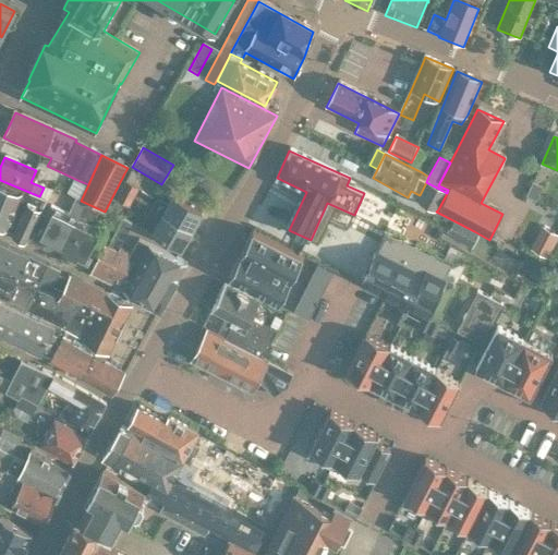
[(39,196),(0,180),(0,230),(11,236),(11,237),(26,244),(46,200),(39,196)]
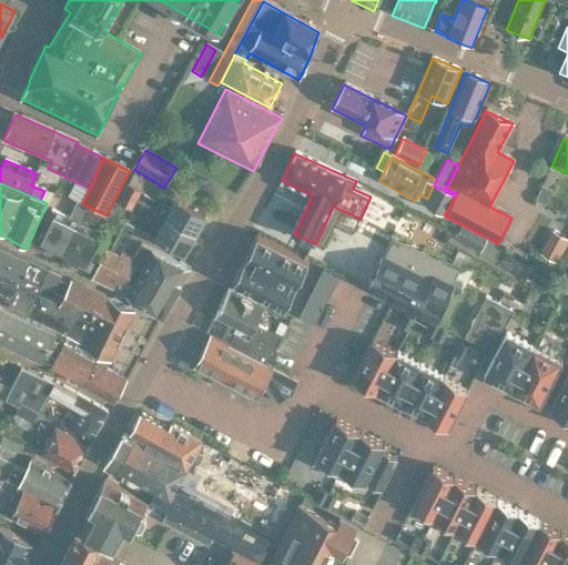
[(125,194),(138,201),(142,192),(131,185),(125,194)]
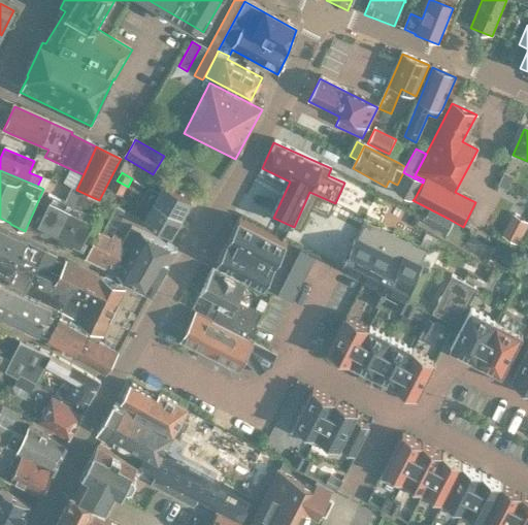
[(397,185),(396,187),(395,188),(415,198),(423,183),(403,172),(397,185)]
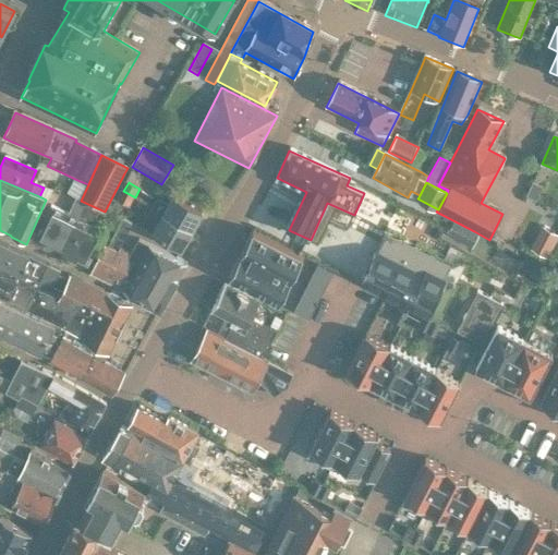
[(533,183),(530,191),(526,197),(536,202),(543,189),(533,183)]
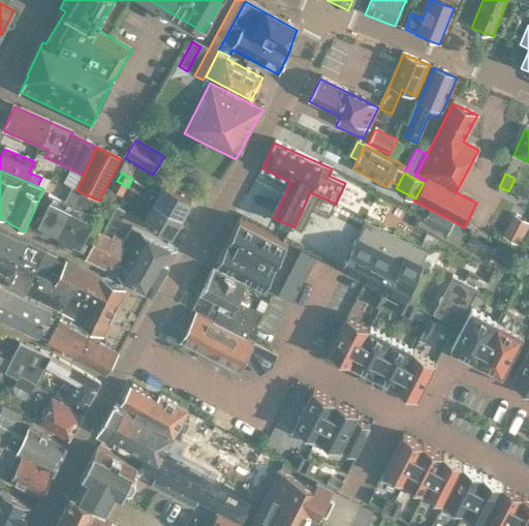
[(123,197),(128,187),(117,181),(112,191),(123,197)]
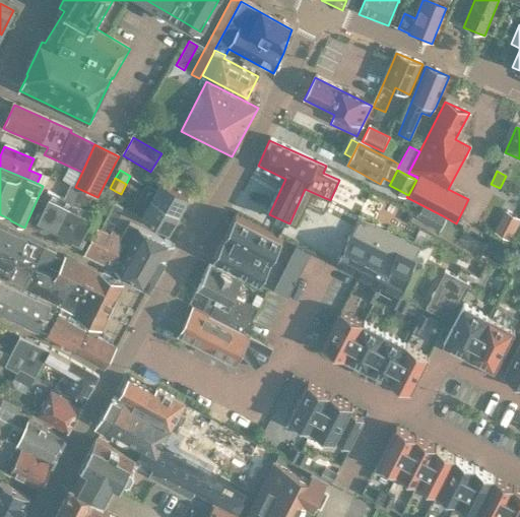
[(147,186),(142,194),(179,215),(189,199),(163,184),(157,192),(147,186)]
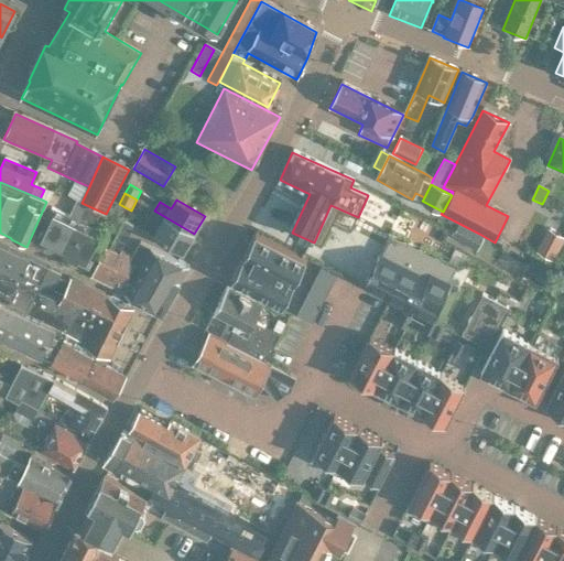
[(62,255),(85,206),(76,202),(69,217),(51,208),(35,243),(62,255)]
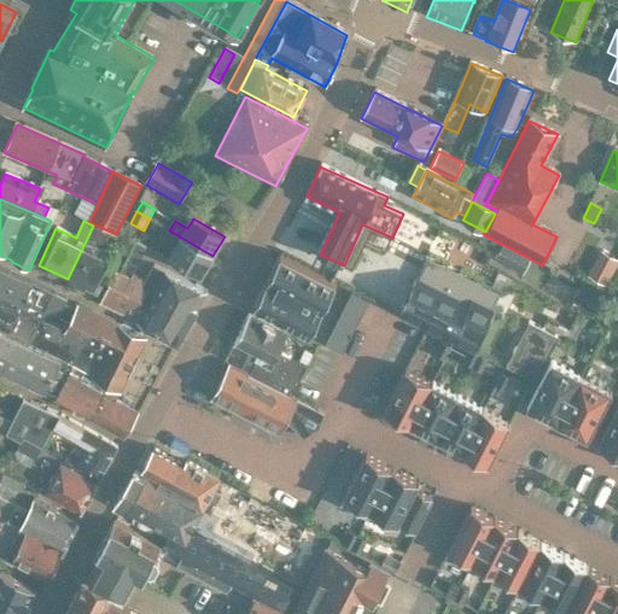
[(104,232),(93,226),(68,279),(97,293),(115,257),(97,249),(104,232)]
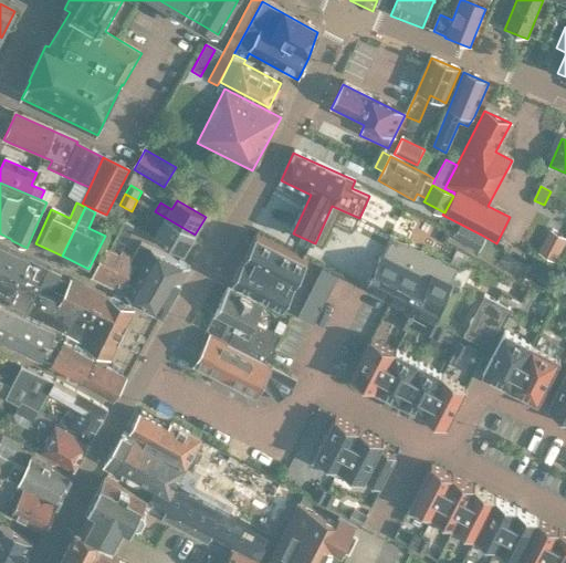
[(184,253),(195,235),(155,211),(149,221),(160,228),(155,237),(184,253)]
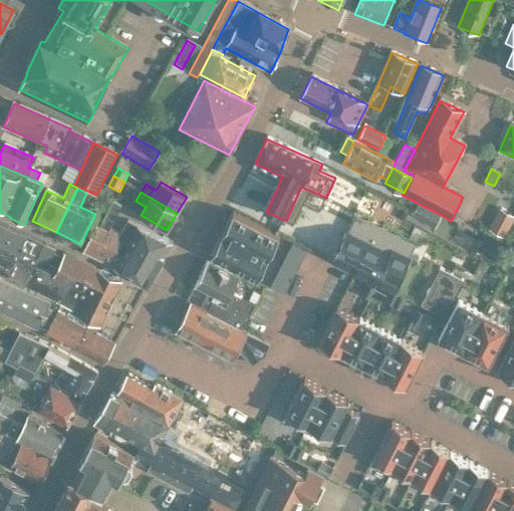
[(111,203),(98,227),(97,226),(96,228),(109,235),(111,231),(122,209),(111,203)]
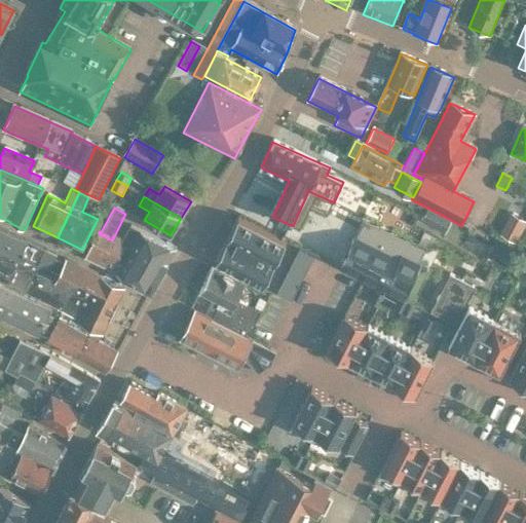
[(427,210),(420,223),(439,232),(446,219),(427,210)]
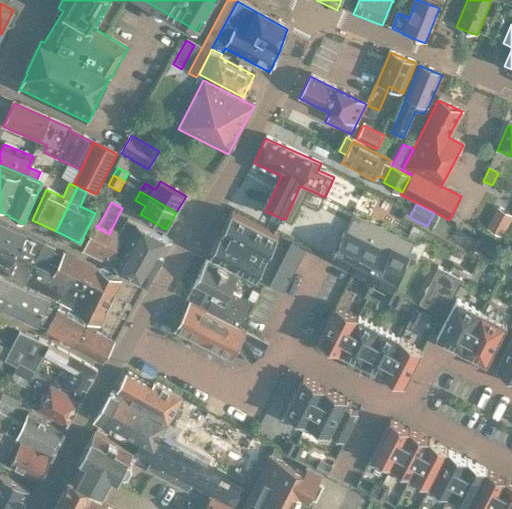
[(487,230),(502,238),(511,219),(511,216),(498,209),(487,230)]
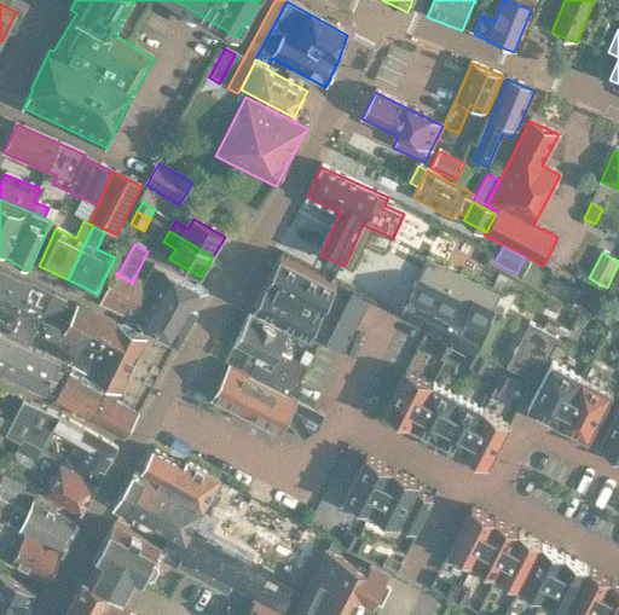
[(310,337),(335,286),(279,257),(253,309),(310,337)]
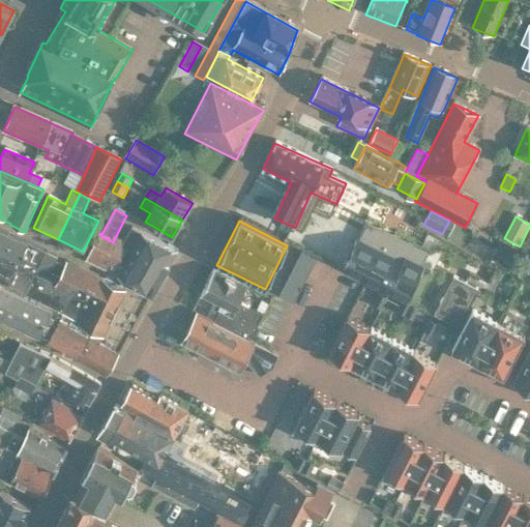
[(99,235),(86,261),(153,293),(177,252),(131,229),(125,242),(115,238),(113,242),(99,235)]
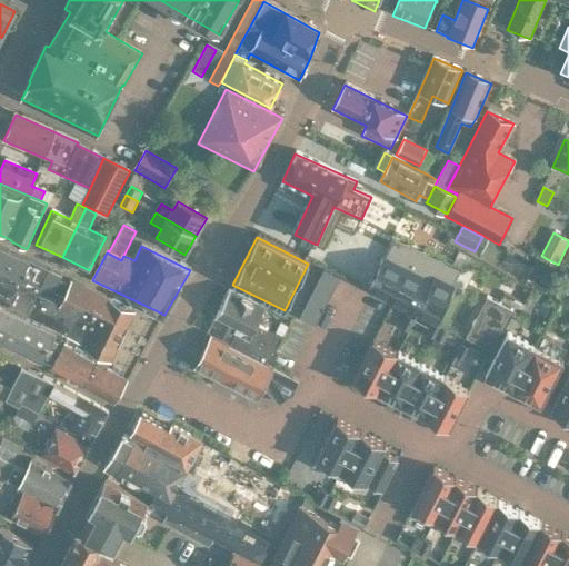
[(0,303),(9,308),(26,316),(36,294),(48,269),(28,260),(0,247),(0,303)]
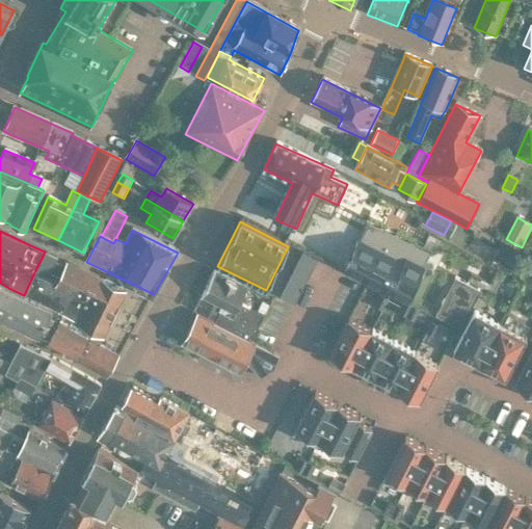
[(402,267),(357,244),(345,268),(407,300),(421,272),(404,263),(402,267)]
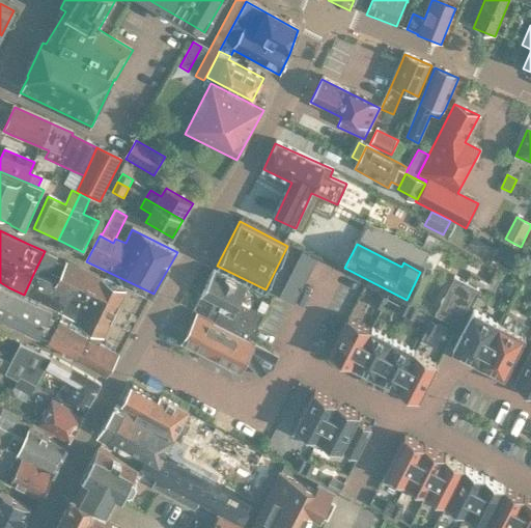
[(298,261),(312,269),(316,261),(302,254),(298,261)]
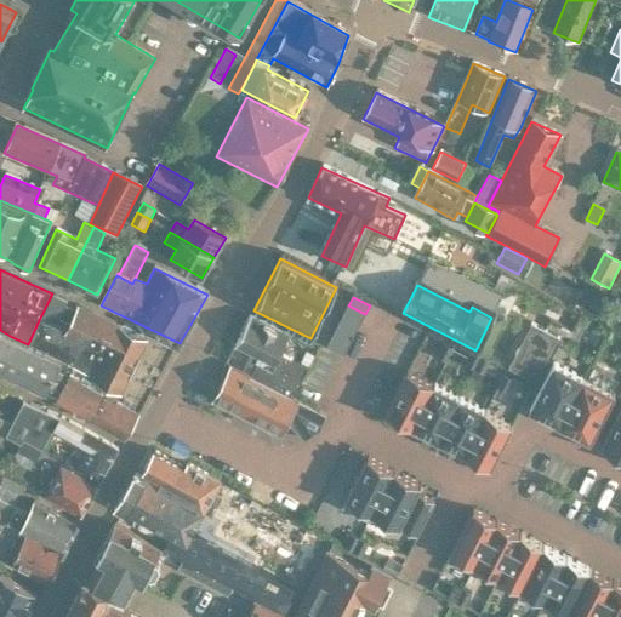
[(365,314),(348,306),(343,314),(360,323),(365,314)]
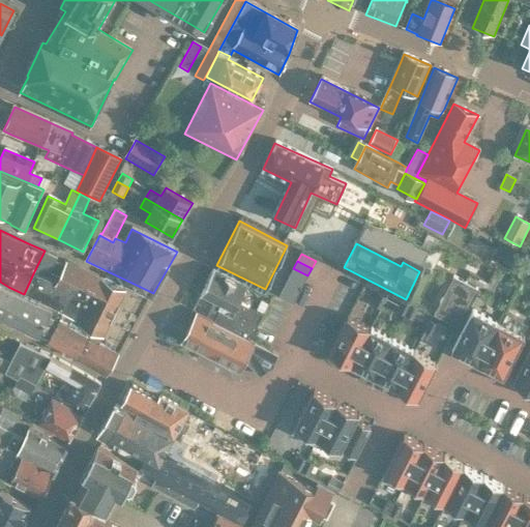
[(33,273),(24,294),(53,308),(83,322),(81,326),(97,333),(104,337),(125,290),(66,262),(56,285),(33,273)]
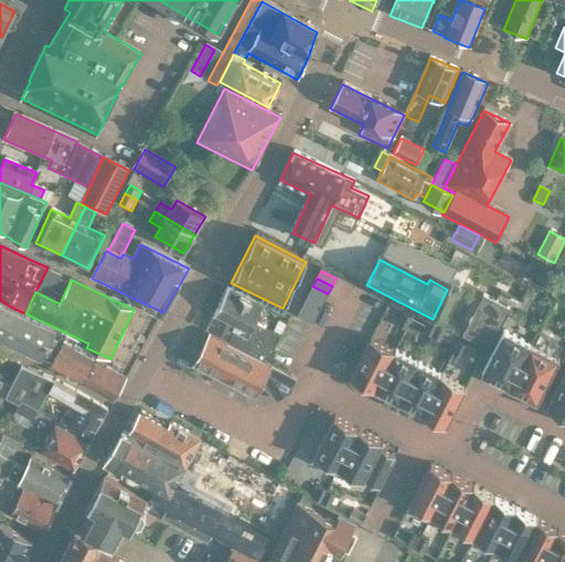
[(312,286),(309,294),(324,301),(328,294),(312,286)]
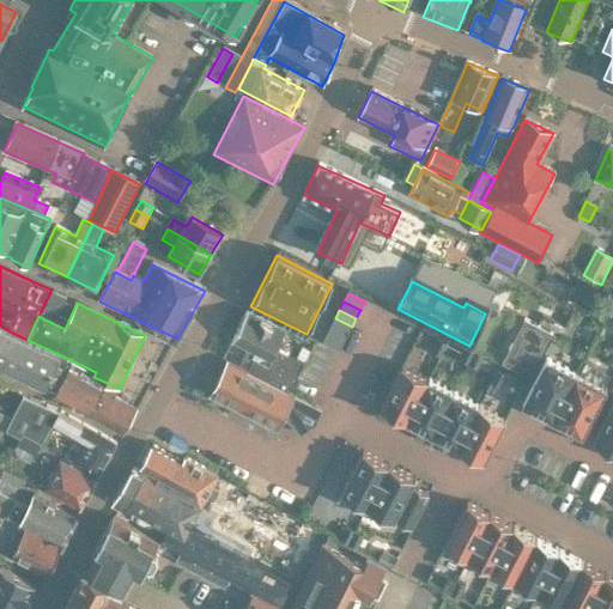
[(247,315),(231,343),(256,355),(247,373),(289,395),(290,391),(303,365),(295,361),(275,351),(284,334),(247,315)]
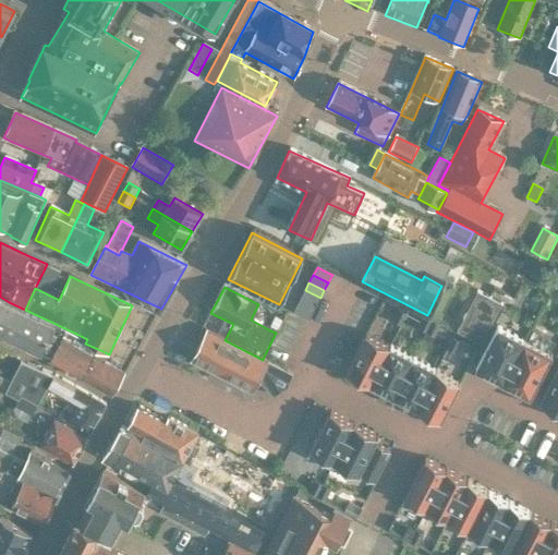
[(301,298),(316,306),(320,298),(305,290),(301,298)]
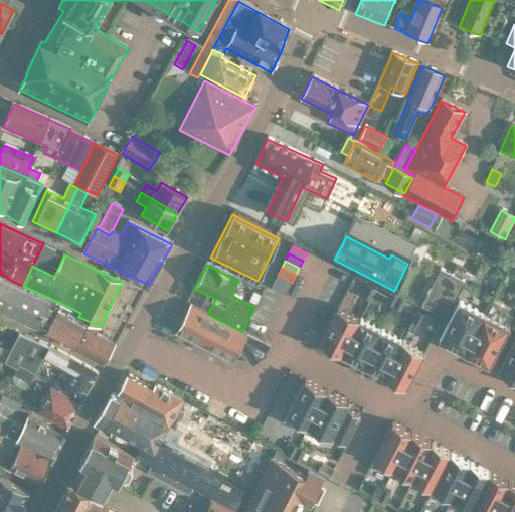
[(441,271),(420,308),(433,314),(452,277),(441,271)]
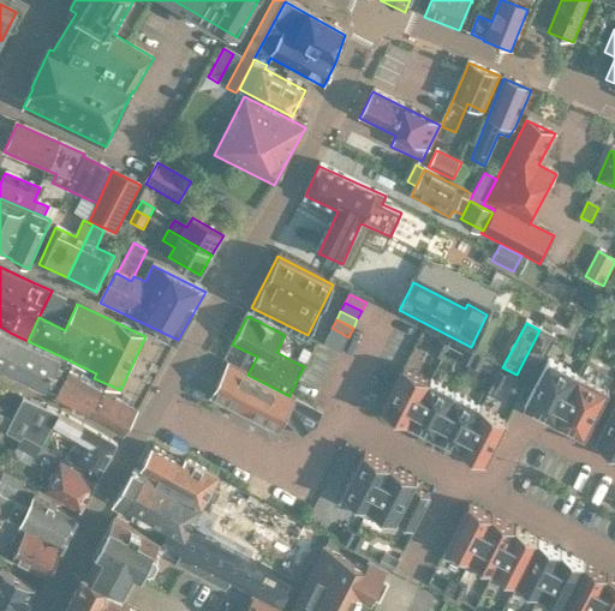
[(0,327),(0,365),(47,388),(48,383),(61,357),(28,341),(10,333),(0,327)]
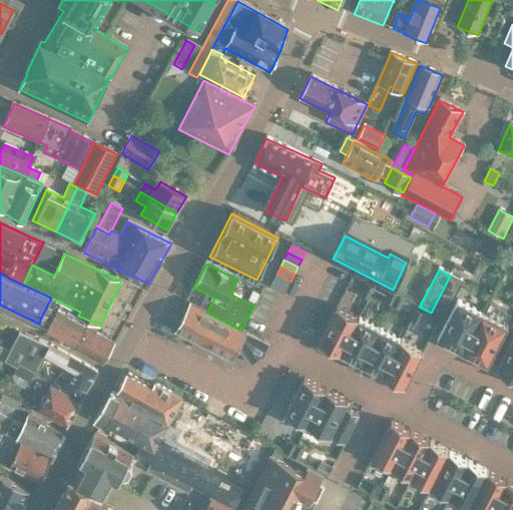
[(273,281),(287,289),(291,282),(277,274),(273,281)]
